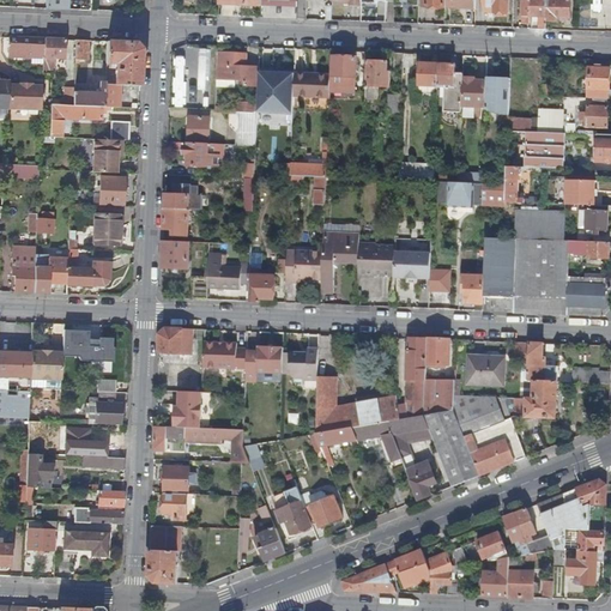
[(304,18),(306,1),(296,0),(296,17),(304,18)]
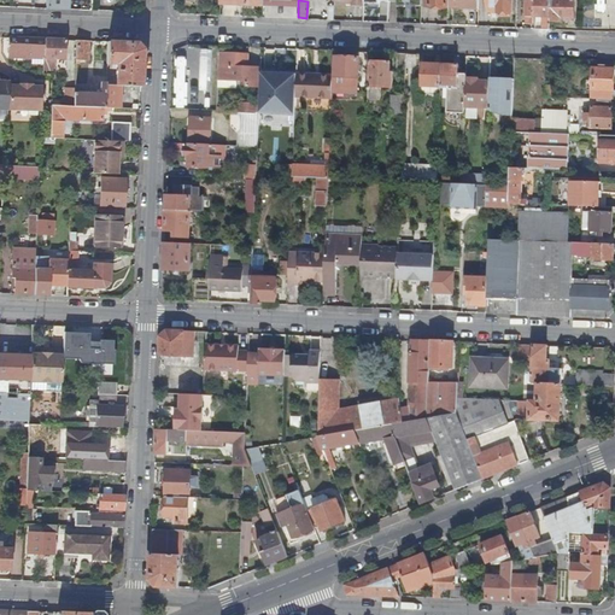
[(487,0),(487,10),(497,10),(497,13),(508,13),(508,11),(510,11),(510,0),(487,0)]
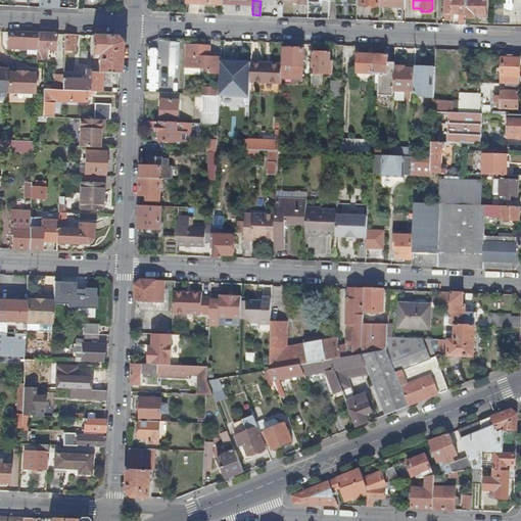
[(464,16),(464,0),(451,0),(450,12),(458,13),(458,24),(464,24),(464,16)]
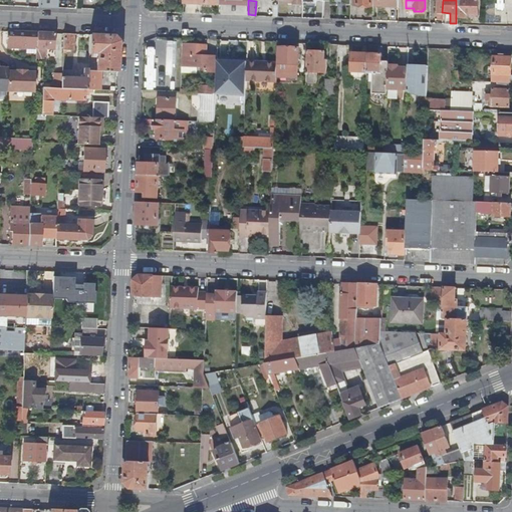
[(476,13),(476,0),(456,0),(456,16),(465,16),(465,12),(476,13)]
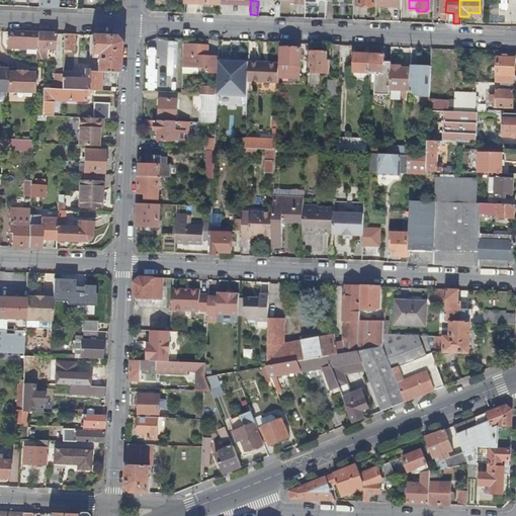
[(54,32),(5,30),(5,40),(34,41),(34,48),(44,48),(53,49),(54,32)]
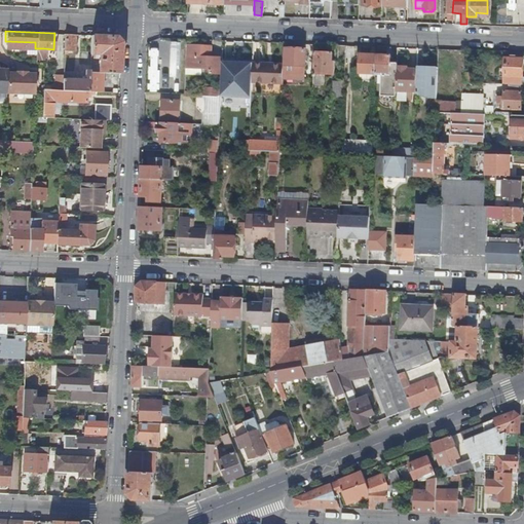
[(65,49),(73,50),(73,33),(63,33),(62,51),(65,51),(65,49)]
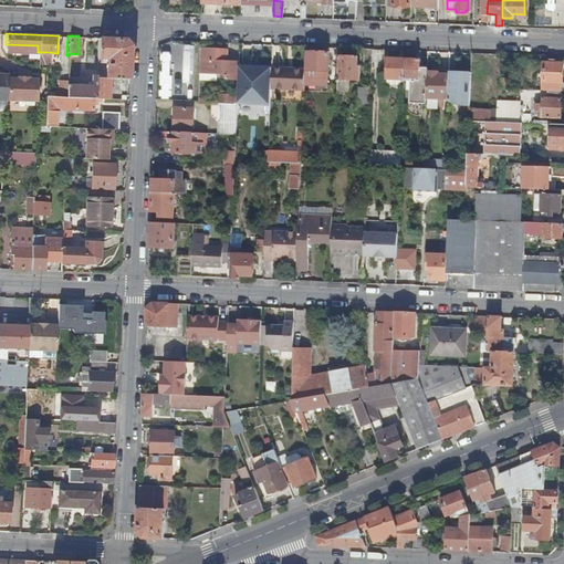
[(108,97),(110,76),(127,77),(129,44),(123,38),(97,37),(96,61),(100,61),(100,56),(105,58),(104,76),(95,76),(95,97),(98,97),(108,97)]
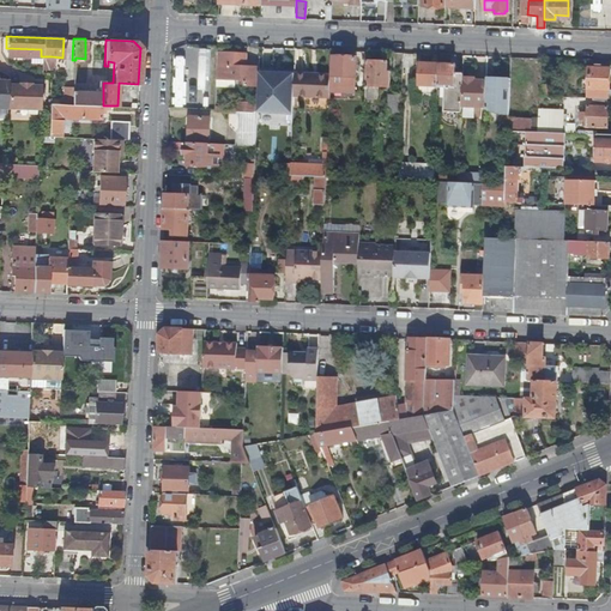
[(215,46),(189,44),(189,58),(213,59),(215,46)]
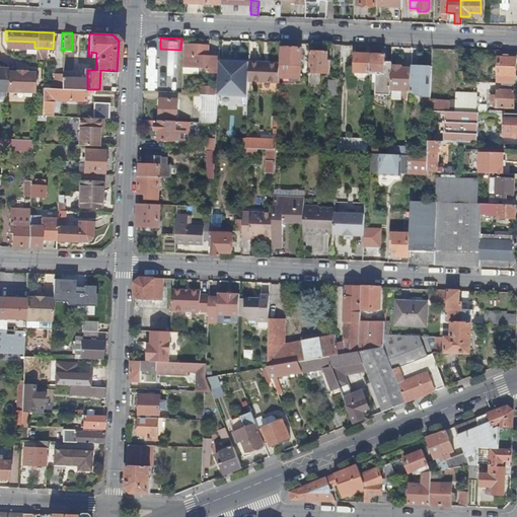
[(182,54),(181,66),(206,67),(206,72),(217,72),(218,52),(208,52),(208,45),(182,44),(182,52),(182,54)]
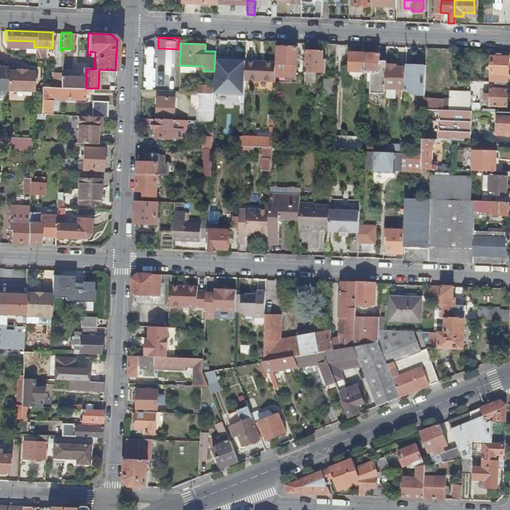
[(296,47),(278,46),(277,62),(274,62),(274,75),(296,75),(296,47)]
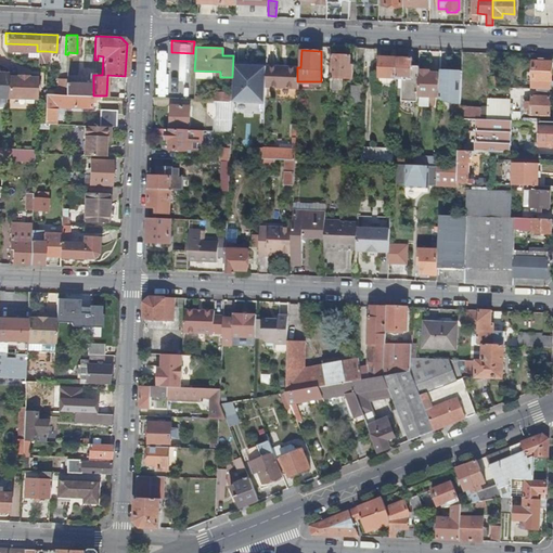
[(37,51),(37,60),(47,60),(47,51),(37,51)]
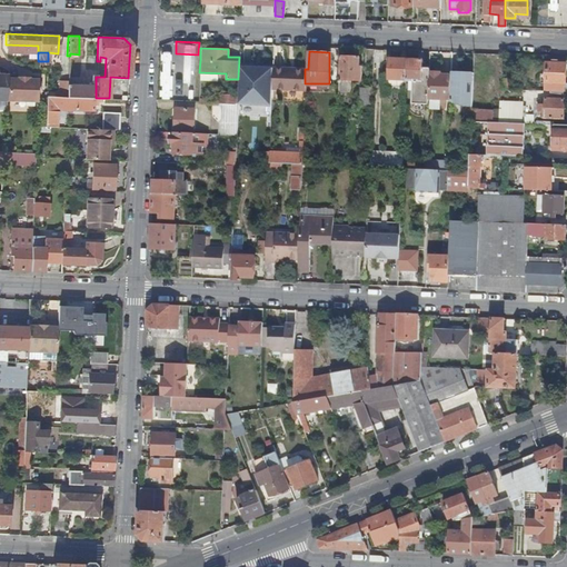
[(358,56),(339,56),(338,79),(337,93),(349,93),(350,79),(360,79),(361,66),(358,66),(358,56)]
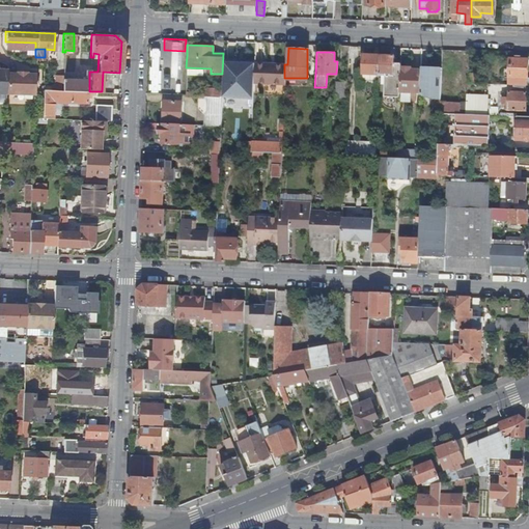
[(164,53),(157,55),(160,70),(167,67),(164,53)]
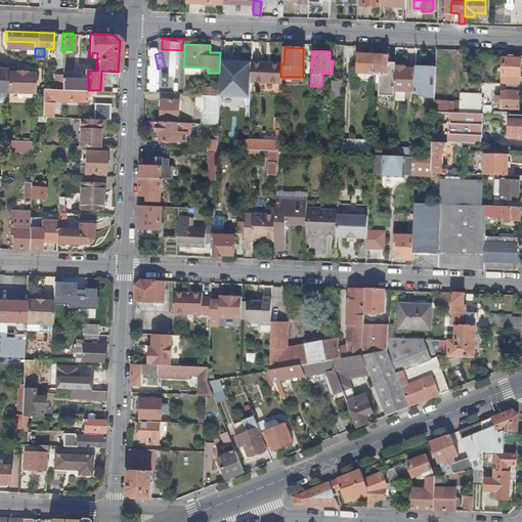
[(374,53),(357,53),(357,72),(373,73),(374,53)]
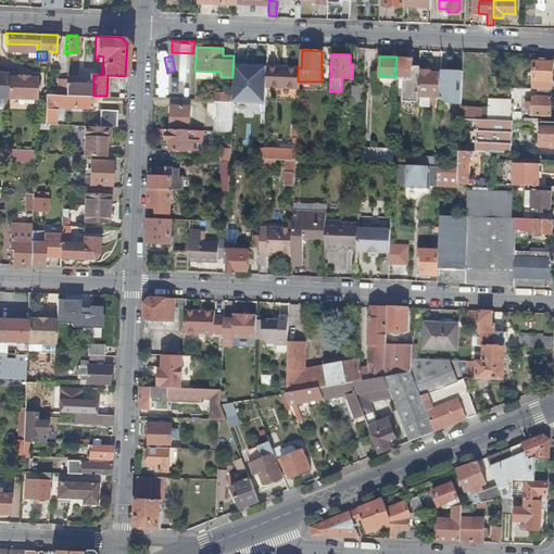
[(417,68),(417,65),(412,65),(412,57),(397,57),(395,77),(404,77),(403,99),(416,100),(416,96),(417,68)]
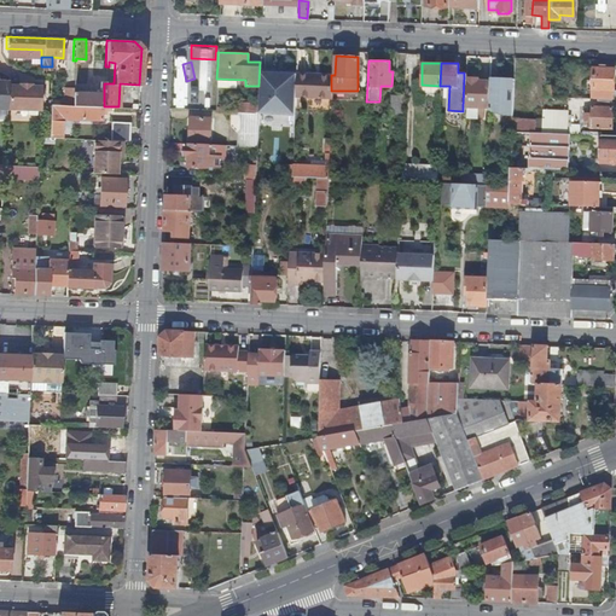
[(598,67),(592,67),(592,98),(597,98),(611,98),(615,98),(615,88),(612,88),(612,68),(604,68),(604,64),(598,64),(598,67)]
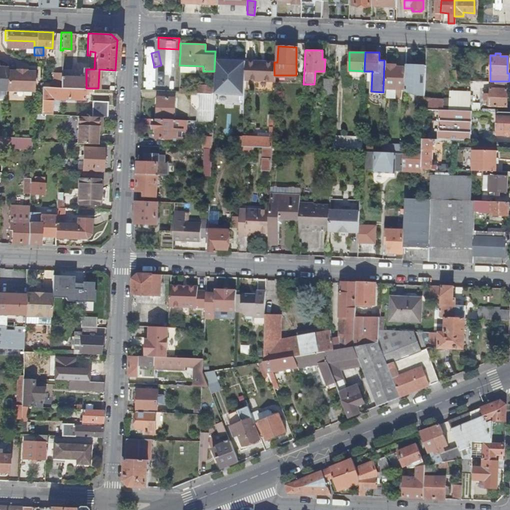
[(245,60),(244,78),(274,80),(274,75),(274,62),(274,61),(245,60)]
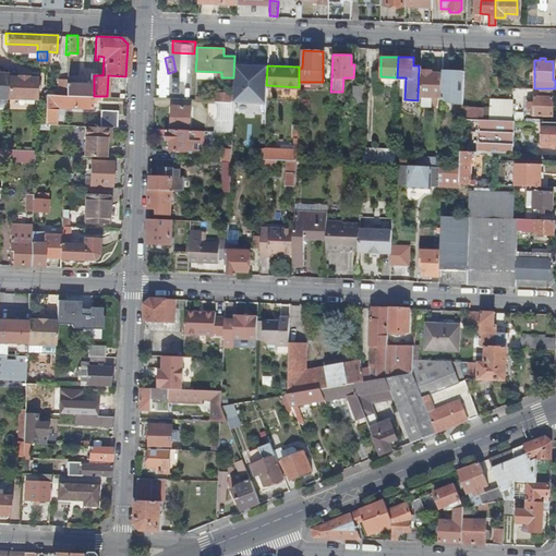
[(431,69),(419,69),(418,96),(440,97),(442,72),(431,72),(431,69)]
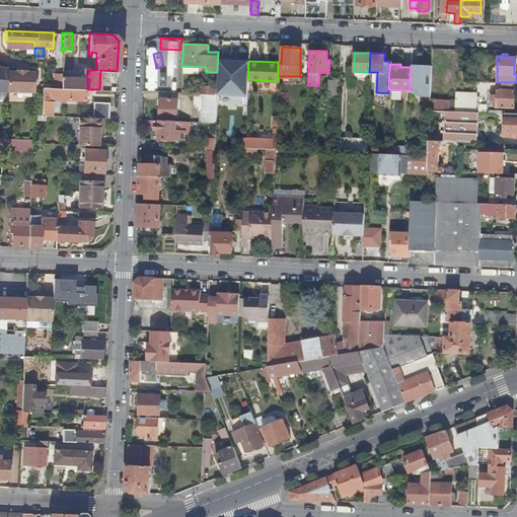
[(410,90),(410,92),(430,96),(431,66),(426,65),(425,69),(423,69),(420,67),(414,65),(411,65),(411,67),(410,90)]
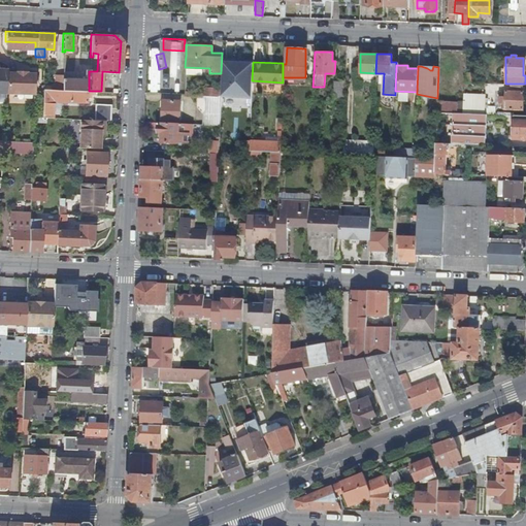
[(89,91),(89,71),(89,69),(84,69),(84,77),(61,77),(61,89),(89,91)]
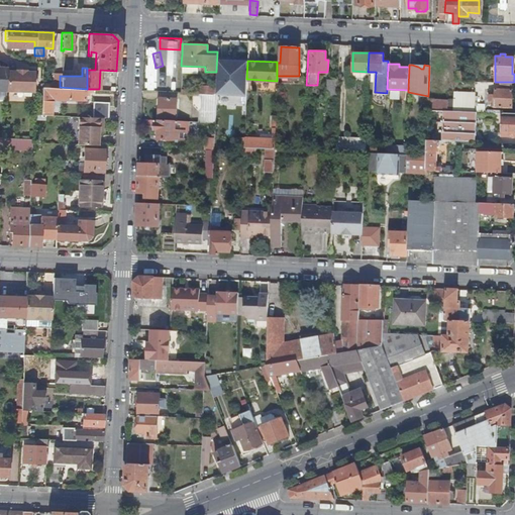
[(14,71),(6,70),(5,90),(32,91),(33,71),(24,71),(25,70),(15,69),(14,71)]
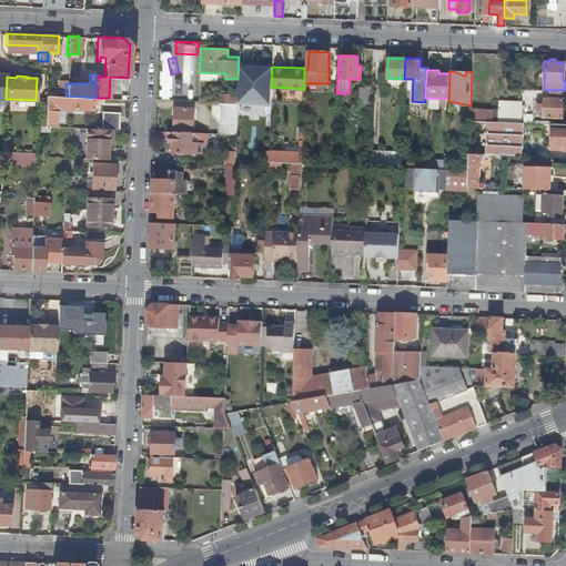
[(404,88),(404,79),(387,78),(387,87),(404,88)]
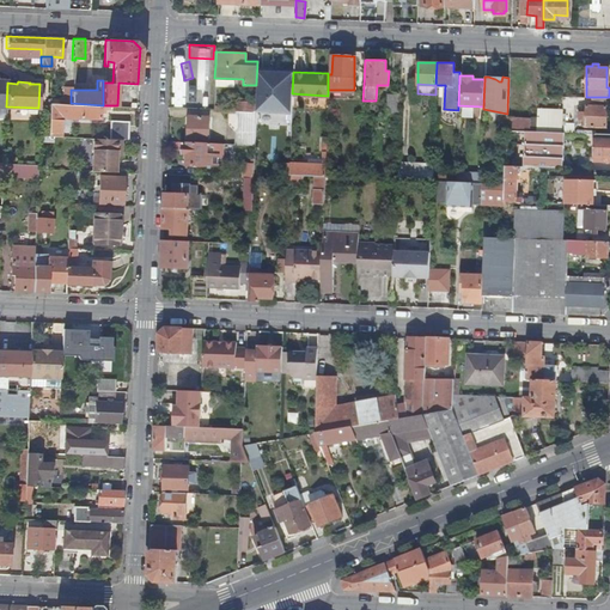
[(541,95),(551,96),(551,84),(541,84),(541,95)]
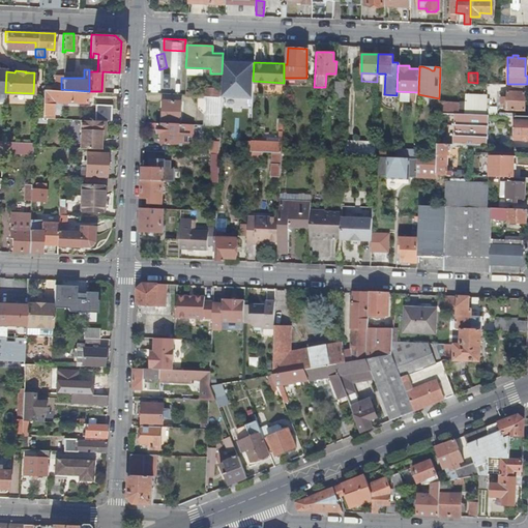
[(53,89),(61,89),(61,78),(62,74),(54,74),(53,89)]
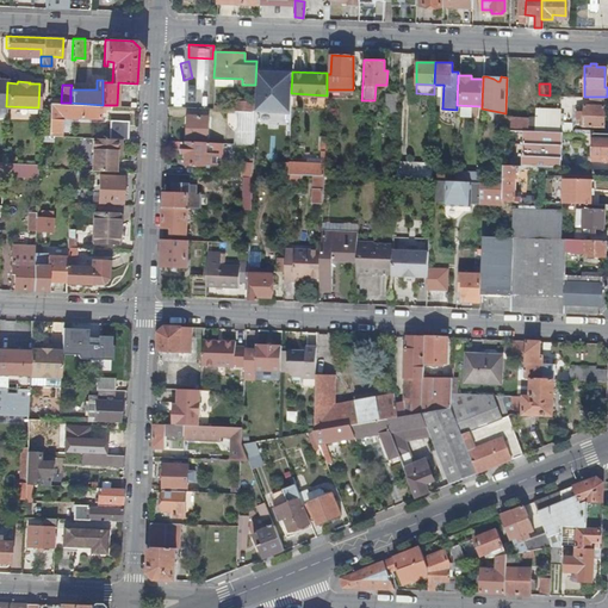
[(386,94),(386,112),(397,112),(397,94),(386,94)]
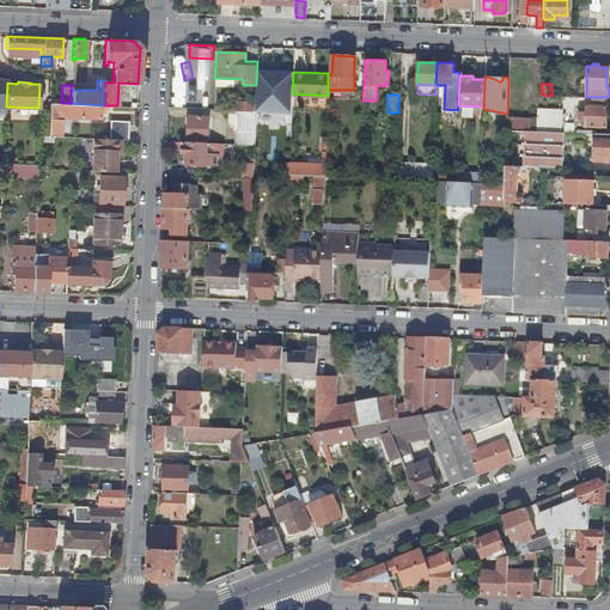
[(48,135),(60,136),(60,115),(99,117),(99,109),(107,109),(107,105),(103,105),(71,103),(61,103),(49,103),(48,135)]
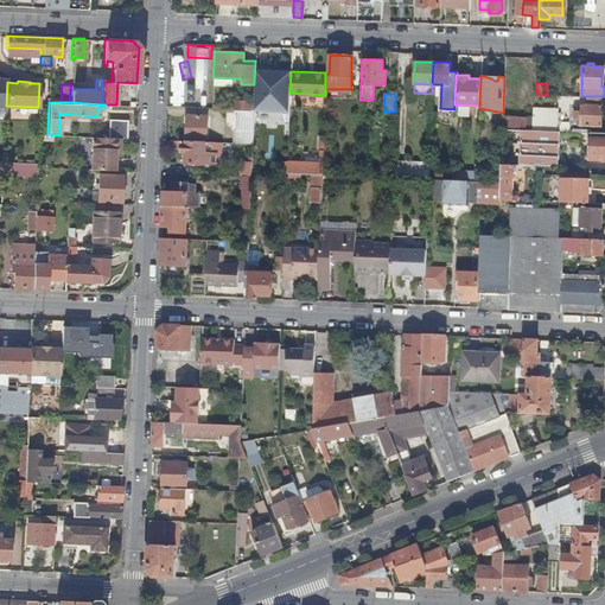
[(575,121),(575,123),(599,125),(600,104),(586,103),(580,103),(580,109),(574,109),(573,118),(579,118),(579,121),(575,121)]
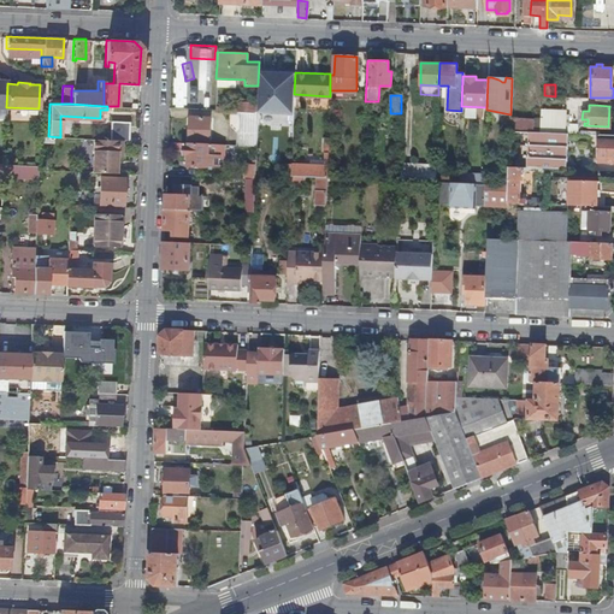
[(244,111),(237,111),(236,145),(249,145),(255,146),(257,130),(257,112),(244,111)]
